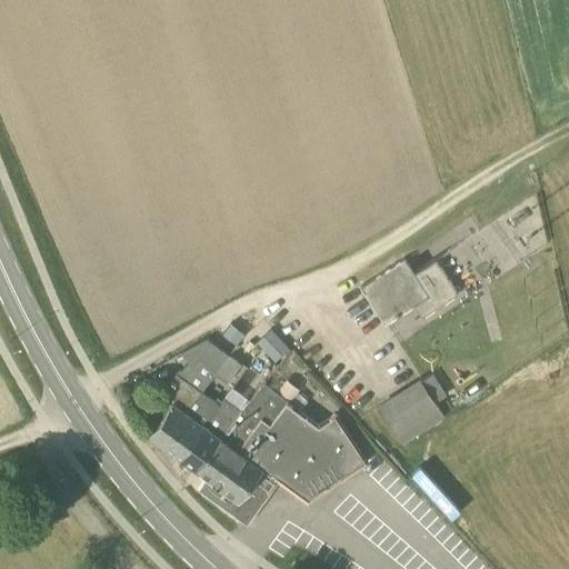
[(415,271),(406,257),(360,287),(385,323),(415,305),(422,317),(459,292),(436,258),(415,271)]
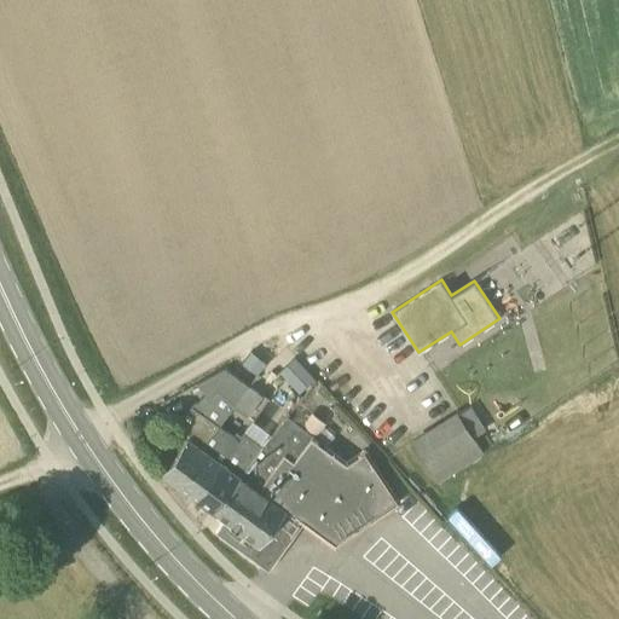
[(258,375),(267,362),(253,351),(242,364),(258,375)]
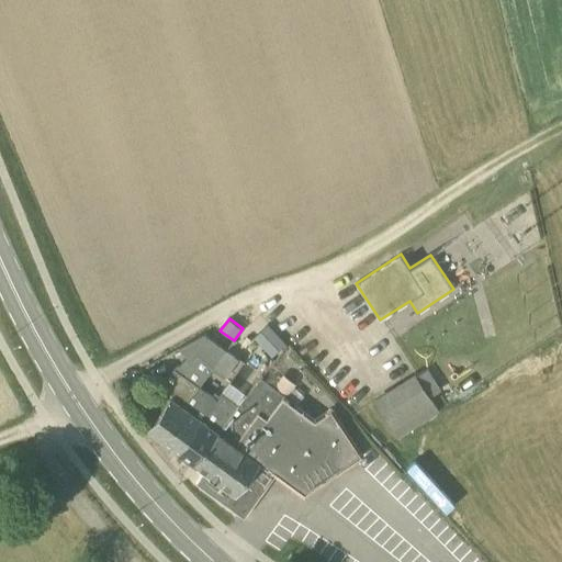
[(268,326),(254,338),(271,358),(285,345),(268,326)]
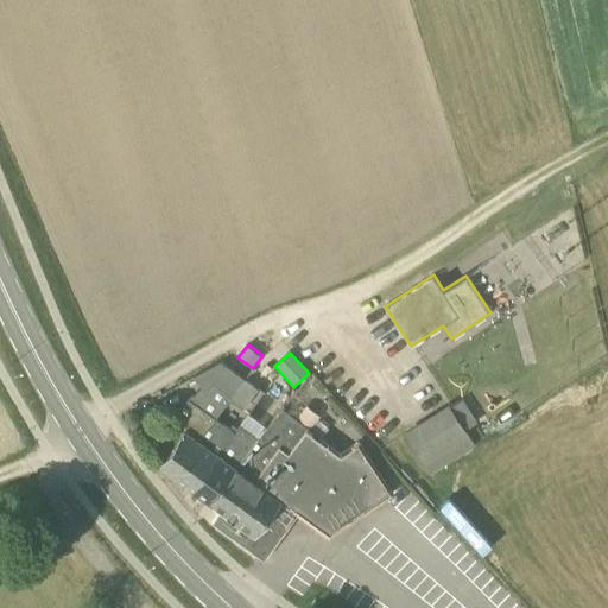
[(189,462),(202,442),(197,438),(214,417),(228,397),(242,377),(221,361),(194,377),(203,388),(196,393),(192,396),(189,398),(172,422),(183,430),(182,431),(183,432),(160,464),(173,474),(185,460),(189,462)]
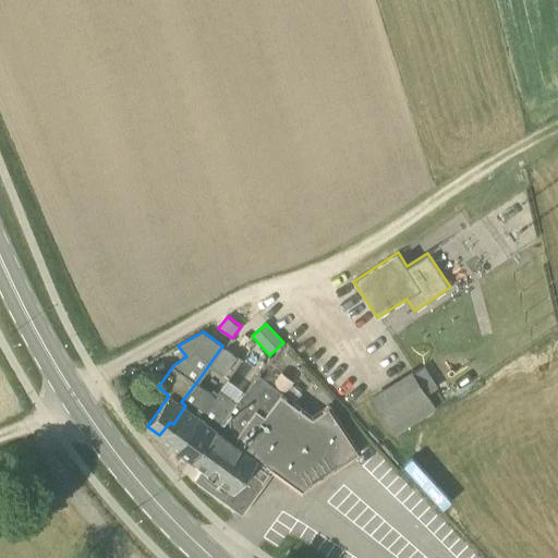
[(222,346),(209,364),(223,375),(237,356),(222,346)]
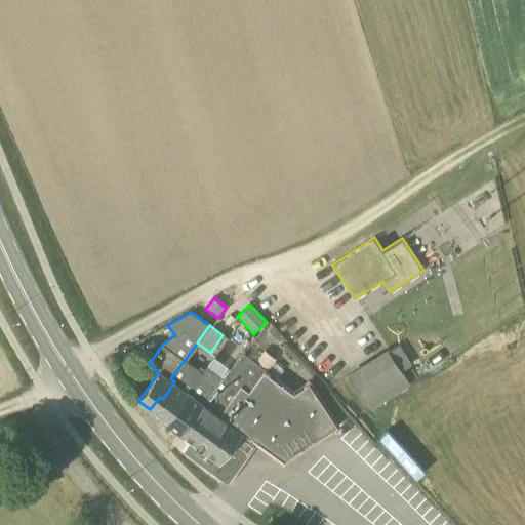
[(410,385),(402,371),(412,364),(399,344),(389,350),(351,374),(372,408),(410,385)]
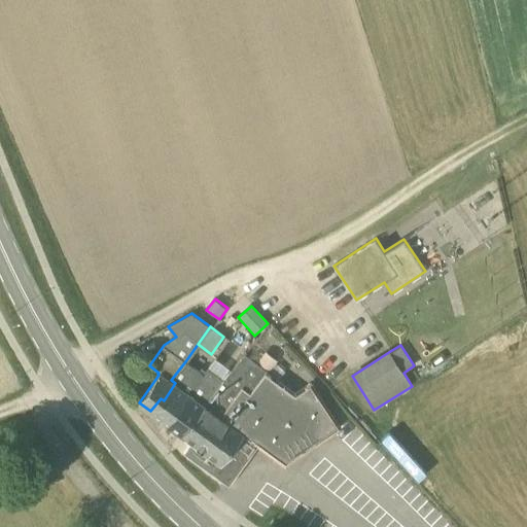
[(184,452),(212,472),(229,485),(250,455),(243,450),(251,440),(286,465),(343,427),(312,381),(294,393),(267,372),(268,370),(245,353),(223,380),(206,406),(204,403),(182,433),(191,441),(184,452)]
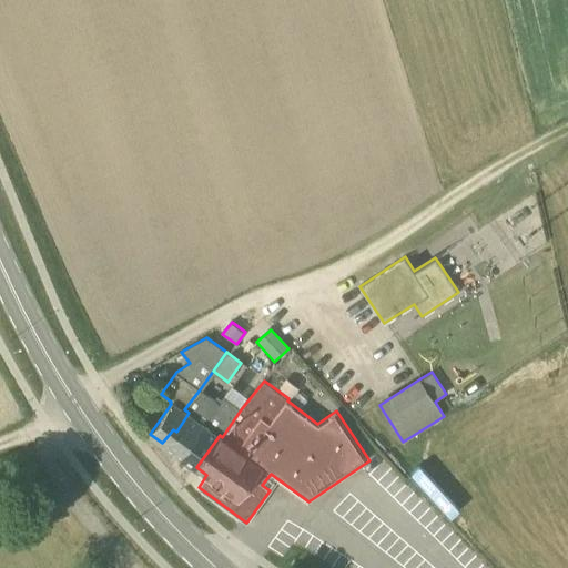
[(204,424),(219,403),(200,389),(184,409),(189,413),(176,432),(173,429),(162,443),(181,456),(204,424)]
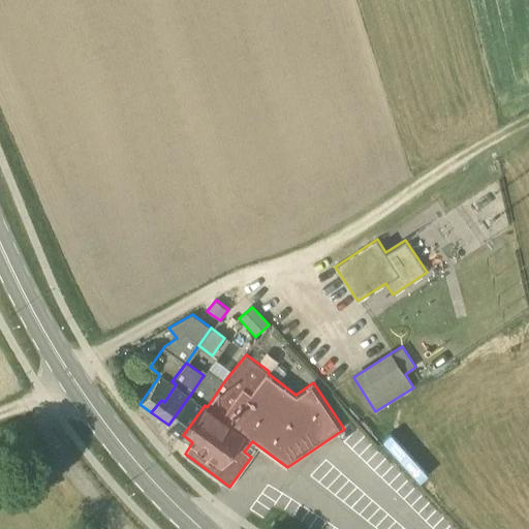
[(207,407),(224,381),(209,370),(204,375),(190,395),(168,425),(183,435),(205,405),(207,407)]
